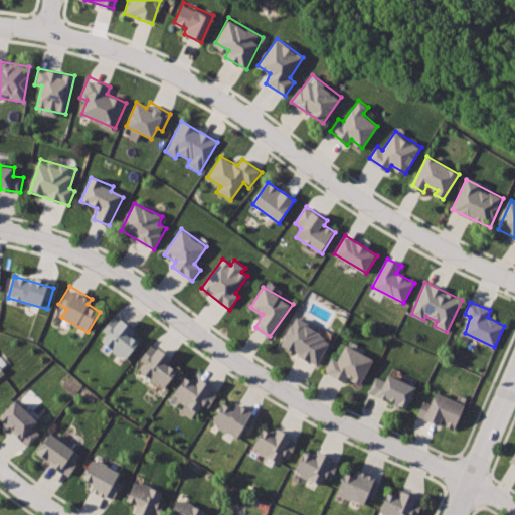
[(115,313),(104,330),(109,333),(104,342),(128,358),(141,339),(132,333),(136,327),(115,313)]
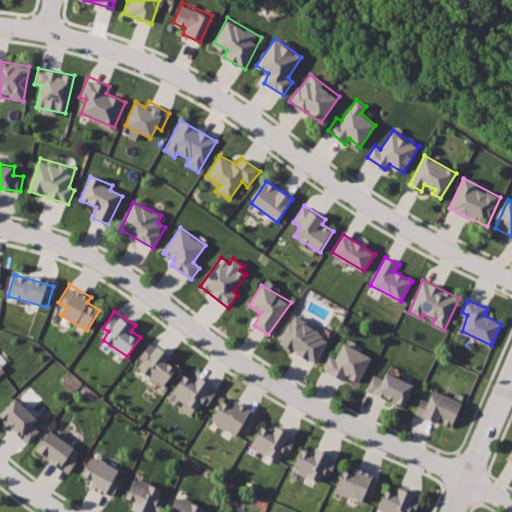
[(295,314),(277,342),(315,364),(332,336),(295,314)]
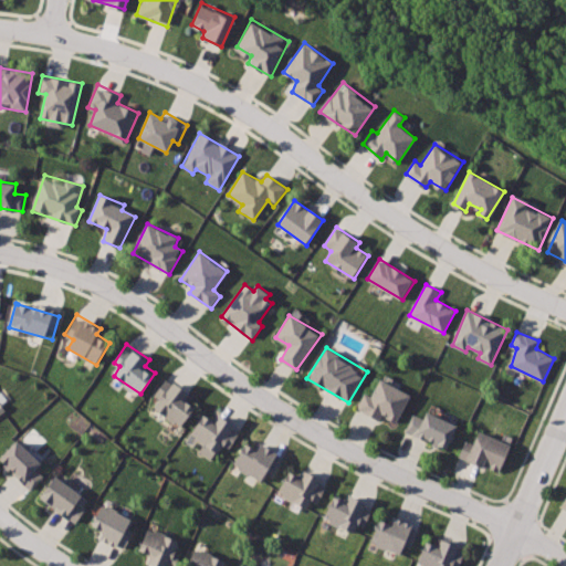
[(167,376),(156,395),(161,398),(156,407),(182,425),(195,405),(186,399),(190,391),(167,376)]
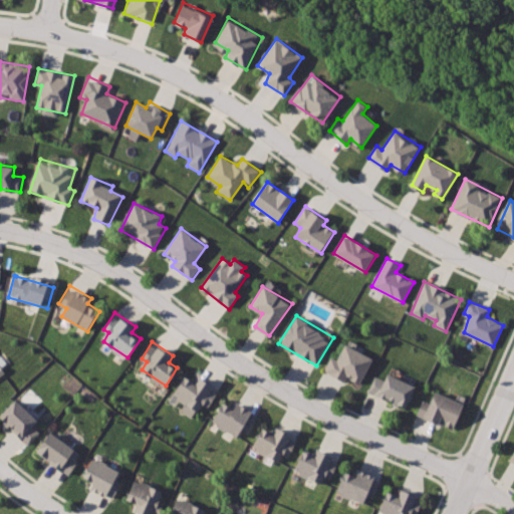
[(346,345),(337,358),(333,356),(324,370),(345,380),(346,375),(359,383),(372,358),(346,345)]
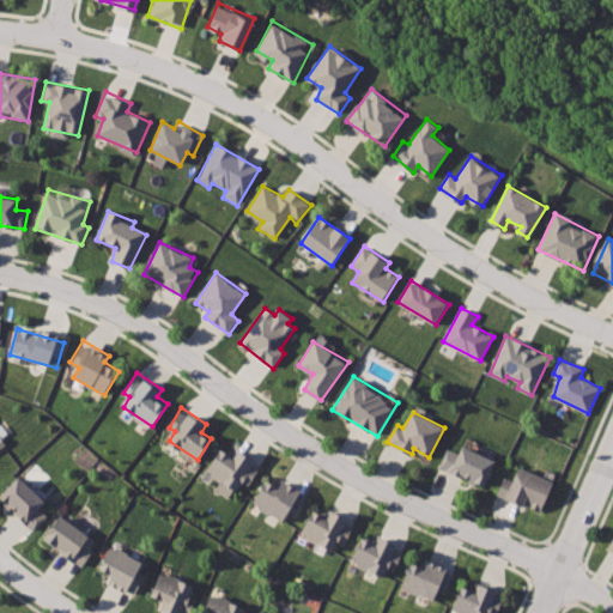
[(448,448),(439,465),(483,487),(496,462),(466,444),(460,453),(448,448)]
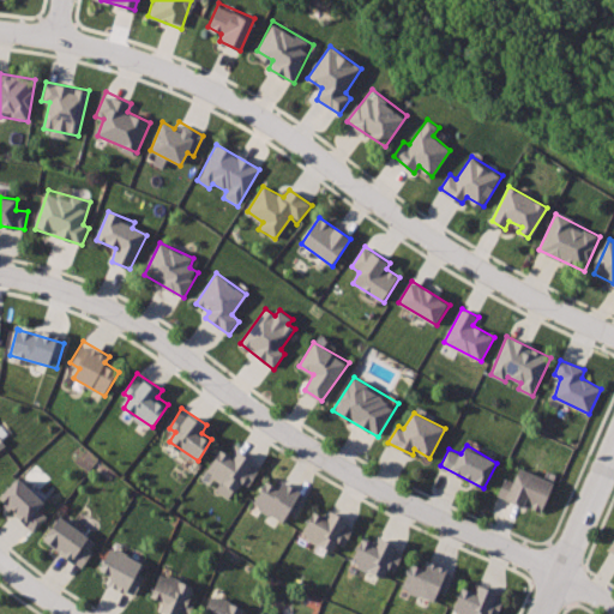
[(222,446),(209,470),(239,489),(244,482),(250,487),(259,470),(253,465),(257,459),(240,449),(235,456),(222,446)]
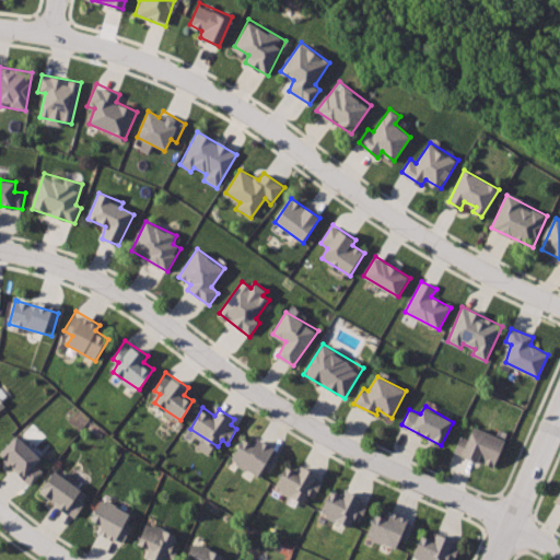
[(461,435),(455,448),(493,468),(506,441),(476,427),(470,439),(461,435)]
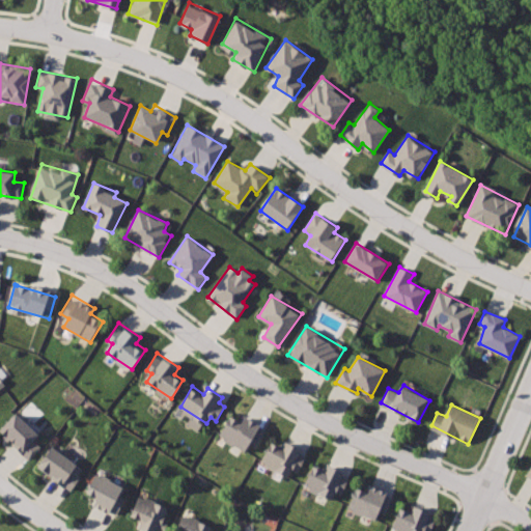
[(18,414),(1,430),(28,459),(40,446),(34,440),(40,434),(18,414)]
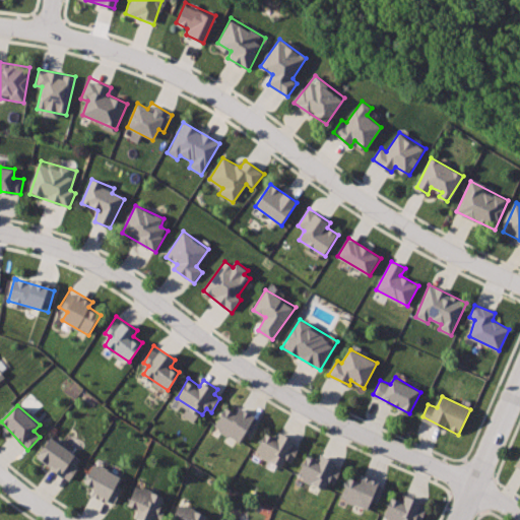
[(225,406),(215,427),(242,443),(245,437),(250,440),(259,425),(225,406)]
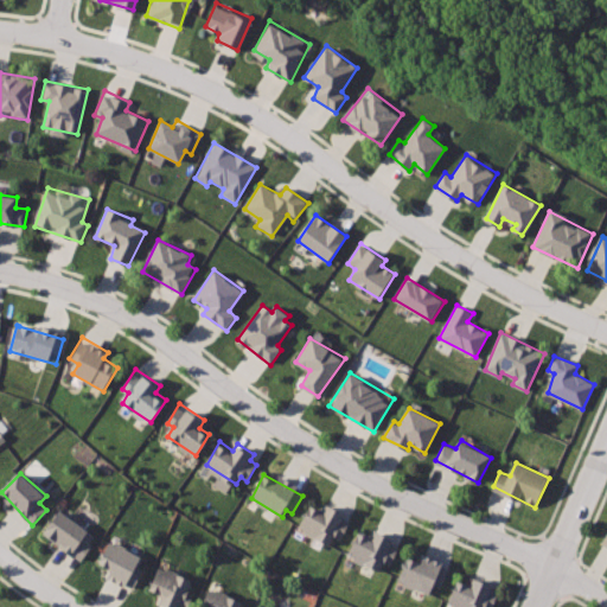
[(310,505),(298,530),(330,545),(333,541),(339,543),(350,523),(344,519),(346,513),(326,505),(324,511),(310,505)]
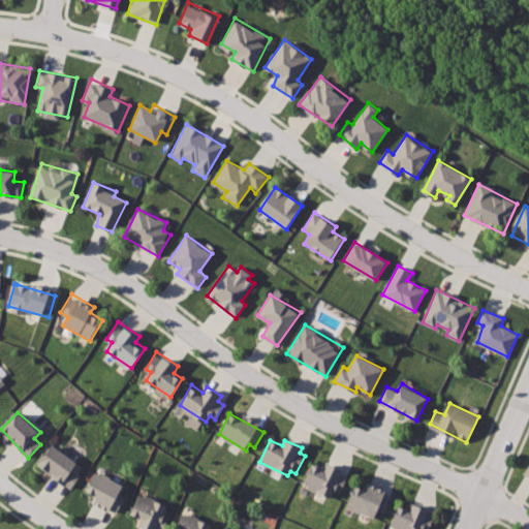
[(53,444),(38,466),(72,491),(83,476),(73,470),(78,462),(53,444)]
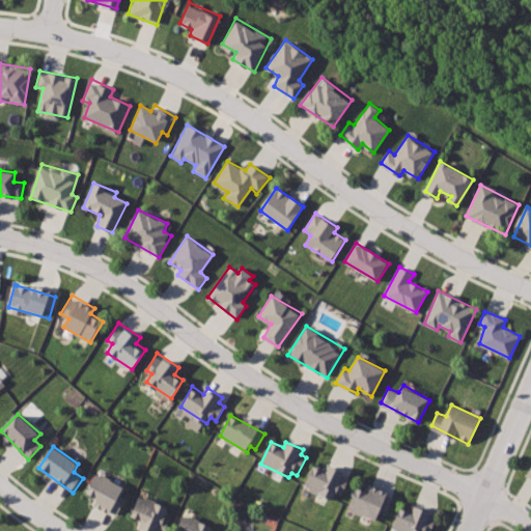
[(314,465),(306,486),(332,500),(334,495),(341,497),(350,479),(343,475),(345,471),(328,464),(326,471),(314,465)]
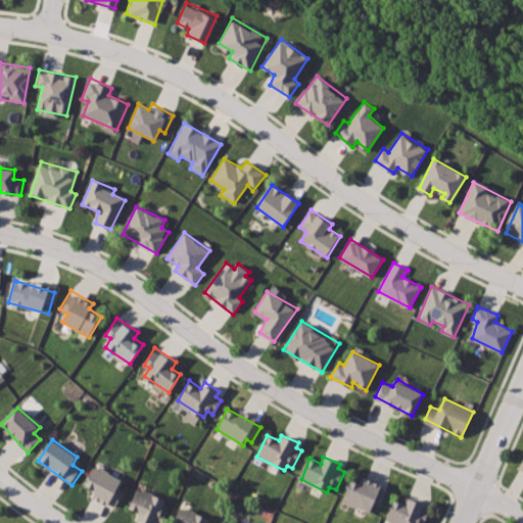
[(95,467),(86,483),(97,491),(93,497),(114,509),(127,484),(95,467)]
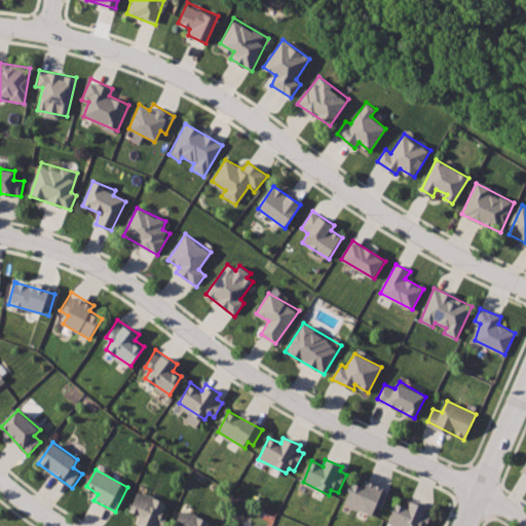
[(354,482),(343,503),(372,517),(375,509),(381,511),(388,496),(381,493),(384,488),(369,482),(367,487),(354,482)]
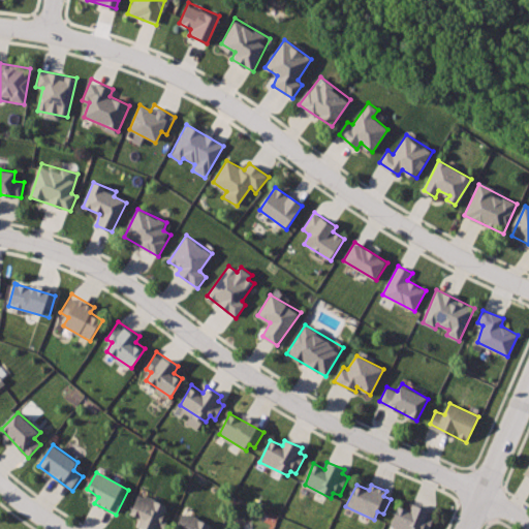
[(139,495),(130,514),(142,518),(138,525),(147,528),(164,528),(173,512),(139,495)]
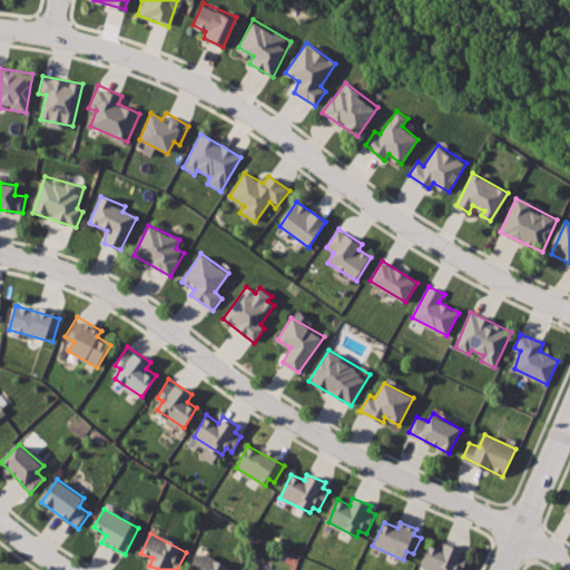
[(430,544),(421,569),(423,569),(461,569),(469,558),(463,554),(464,551),(444,542),(441,550),(430,544)]
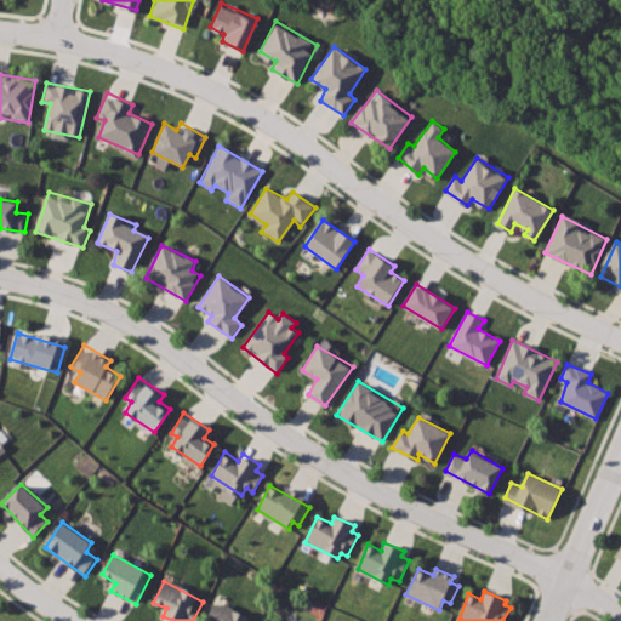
[(251,620),(216,600),(208,620),(251,620)]
